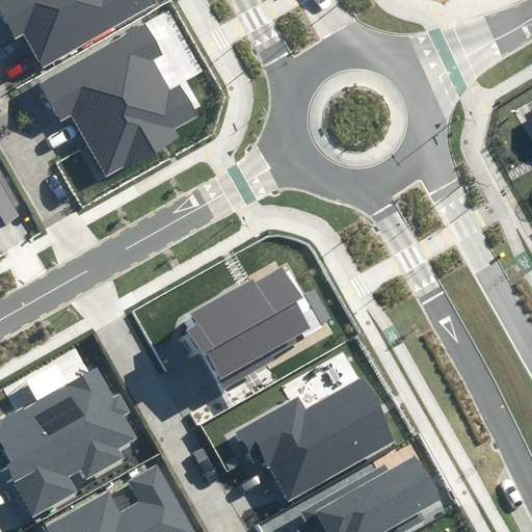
[(0,0),(0,11),(17,41),(24,36),(43,69),(156,3),(154,0),(0,0)]
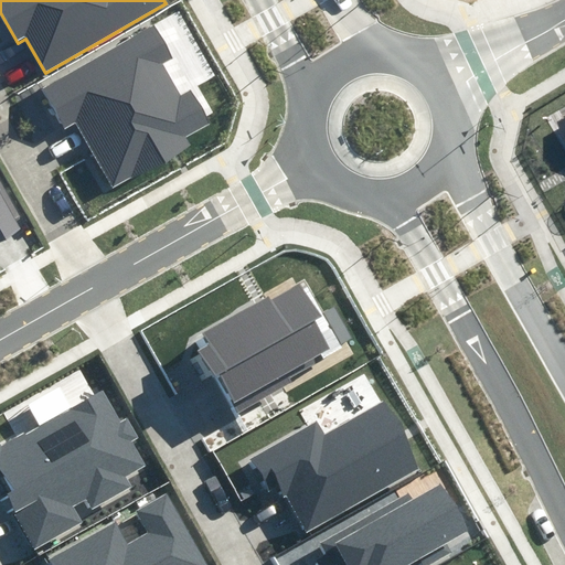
[(174,59),(155,25),(43,91),(65,128),(74,123),(114,189),(192,144),(187,136),(211,121),(192,89),(181,95),(163,64),(174,59)]
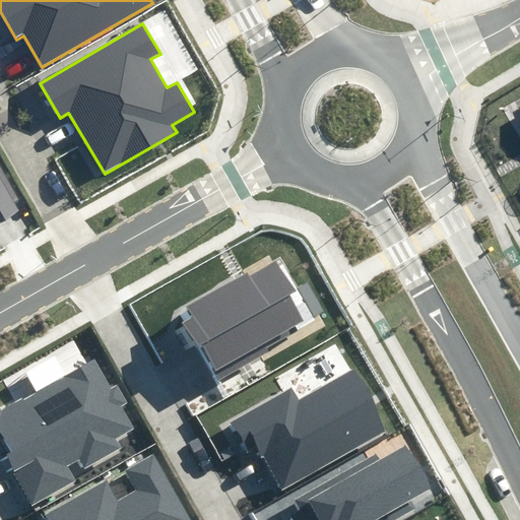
[(0,219),(18,210),(0,177),(0,219)]
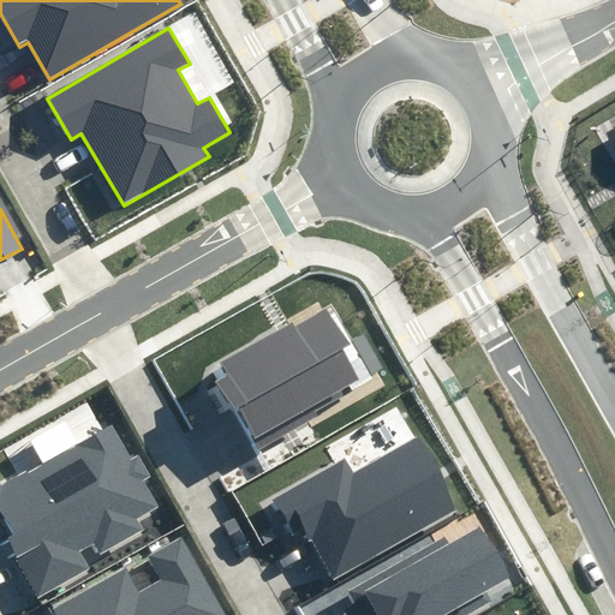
[(227,372),(214,381),(258,452),(366,386),(342,348),(351,342),(328,305),(293,326),(291,321),(221,363),(227,372)]
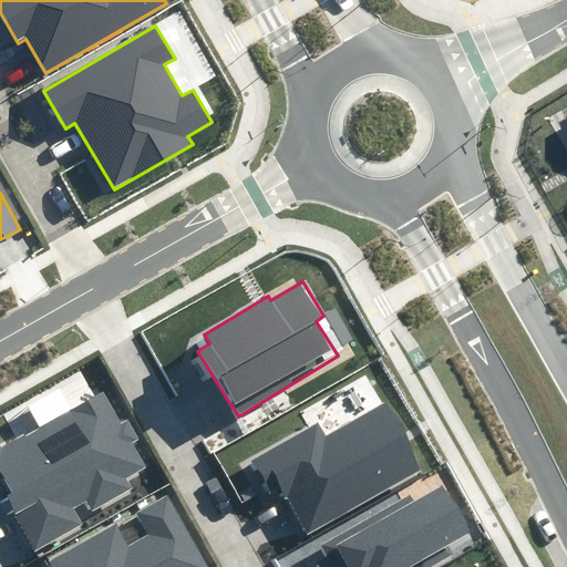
[(0,483),(35,548),(84,522),(76,508),(85,504),(90,513),(133,490),(125,476),(143,466),(103,393),(0,449),(0,483)]
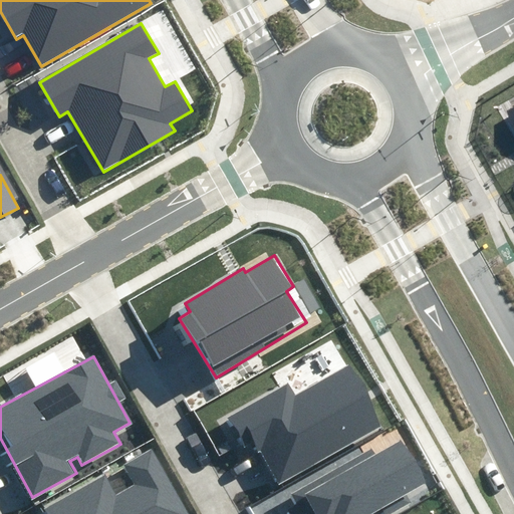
[(289,384),(227,419),(250,460),(259,454),(276,485),(384,426),(351,366),(296,398),(289,384)]
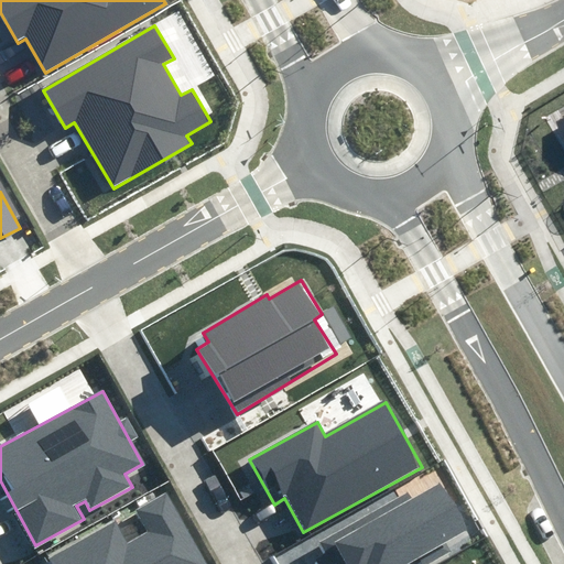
[(325,552),(314,557),(317,563),(413,563),(414,563),(430,563),(453,551),(447,543),(468,531),(442,485),(411,502),(407,496),(321,544),(325,552)]
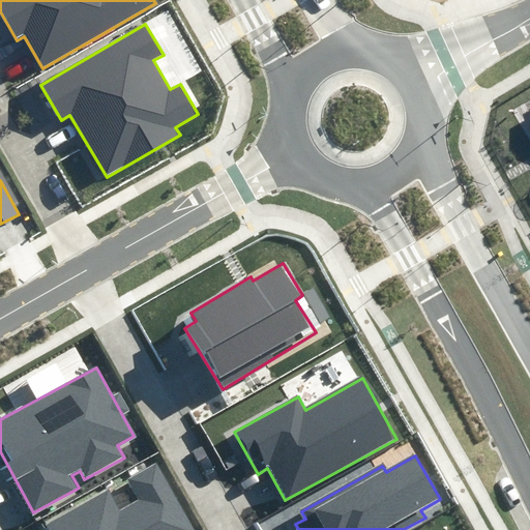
[(107,492),(49,524),(52,529),(196,529),(160,465),(133,480),(144,500),(119,513),(107,492)]
